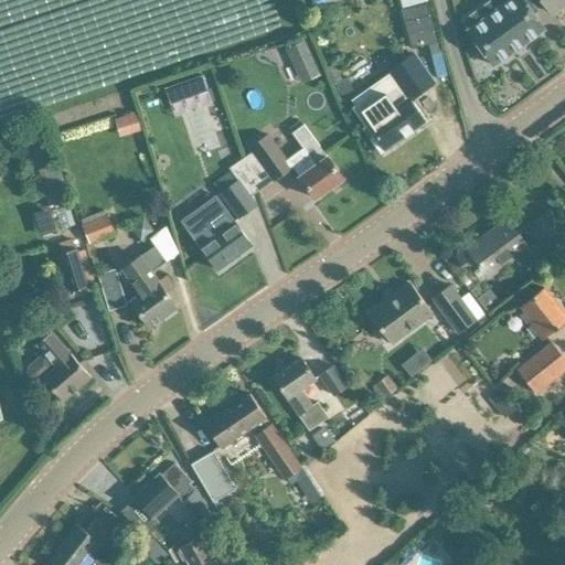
[(494,66),(544,30),(533,14),(537,12),(539,12),(540,11),(531,0),(511,0),(487,17),(481,9),(464,22),(469,30),(468,30),(494,66)]
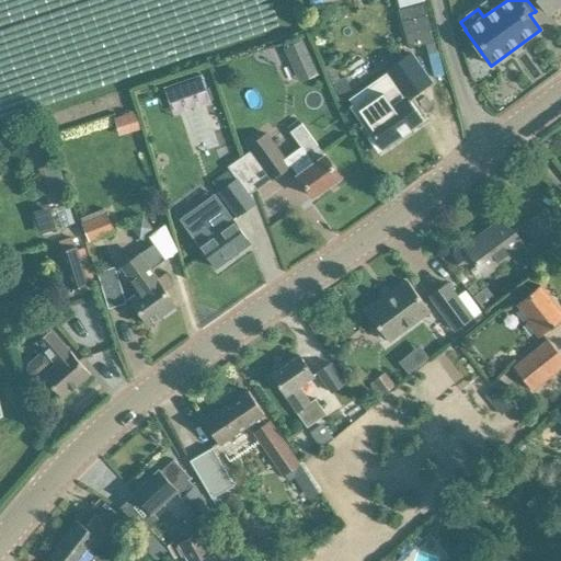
[(560,0),(538,0),(548,13),(560,2),(560,0)]
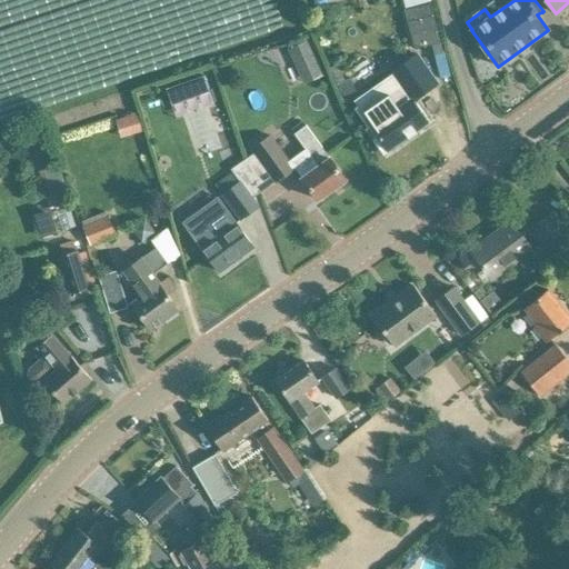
[(426,92),(412,75),(406,63),(391,73),(400,86),(373,105),(385,119),(372,128),(387,149),(415,129),(400,109),(411,101),(411,102),(426,92)]
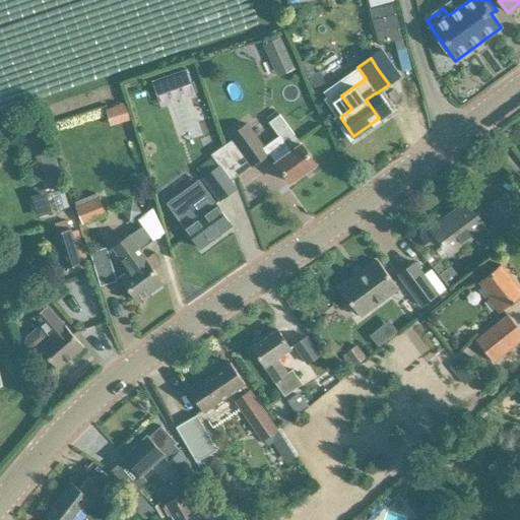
[(191,83),(186,70),(151,81),(156,95),(191,83)]
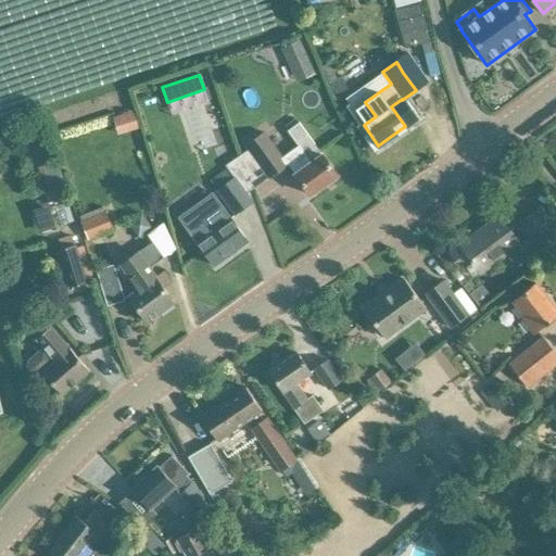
[(344,78),(330,83),(340,106),(353,101),(344,78)]
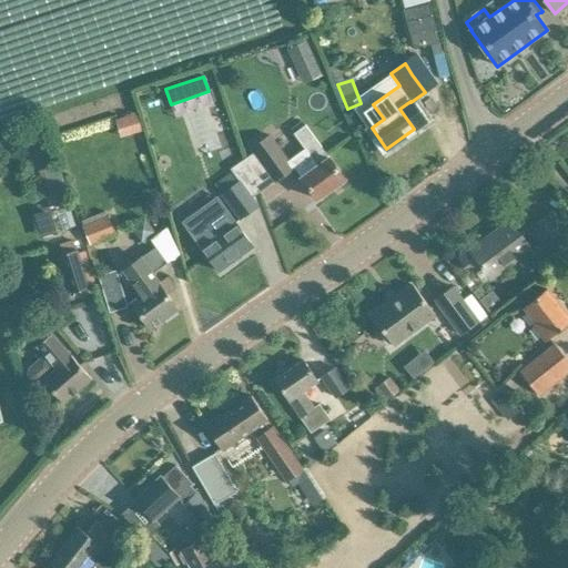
[(326,150),(338,141),(322,115),(308,124),(326,150)]
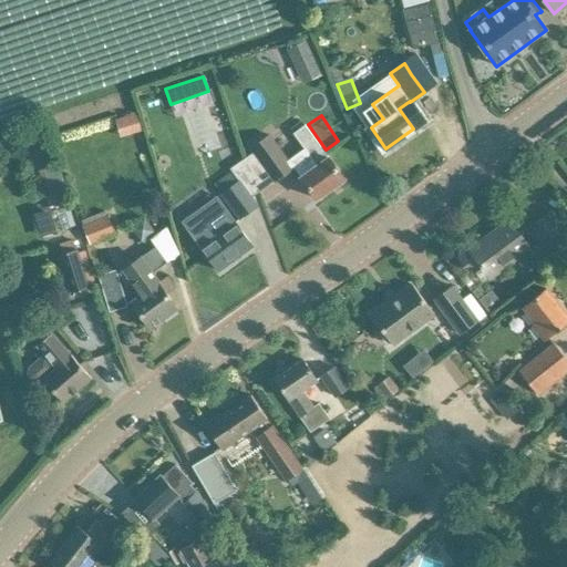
[(344,179),(303,124),(291,133),(305,151),(290,162),(294,166),(292,166),(317,199),(344,179)]
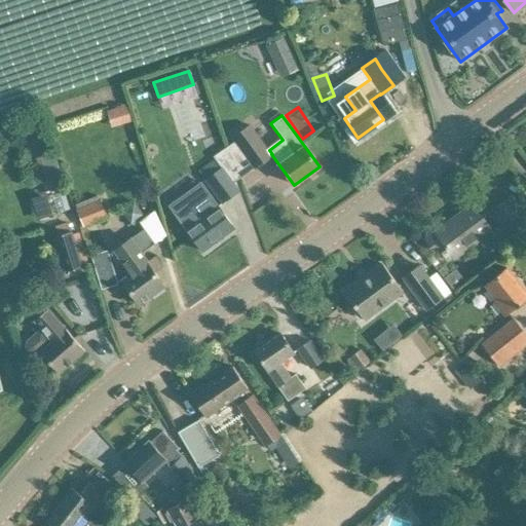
[(269,150),(250,123),(232,136),(255,166),(271,154),(272,154),(269,150)]
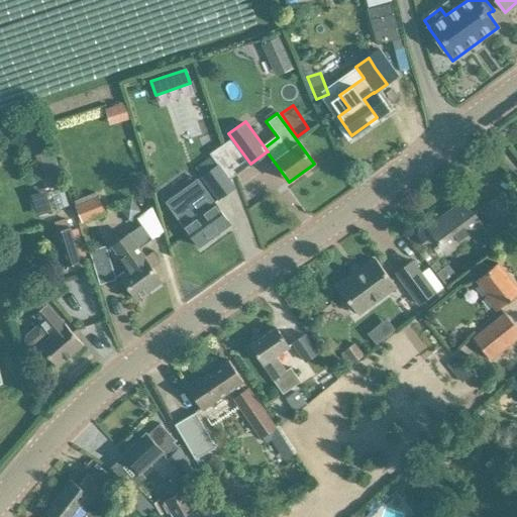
[(54,149),(50,150),(35,154),(45,189),(64,183),(54,149)]
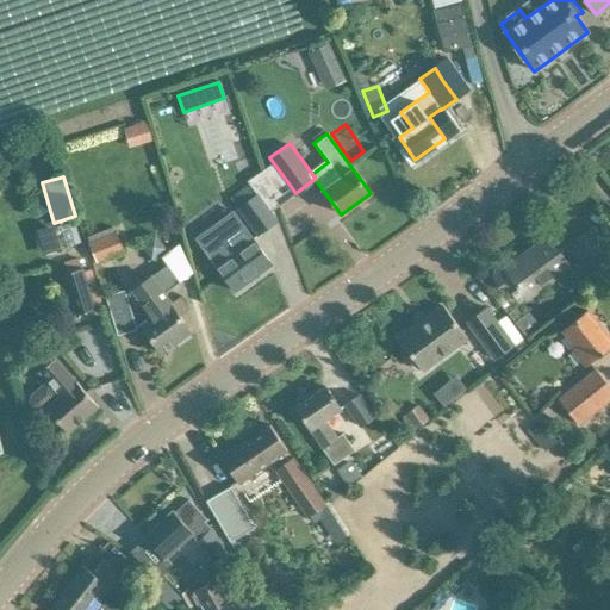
[(293,195),(306,218),(327,205),(313,184),(293,195)]
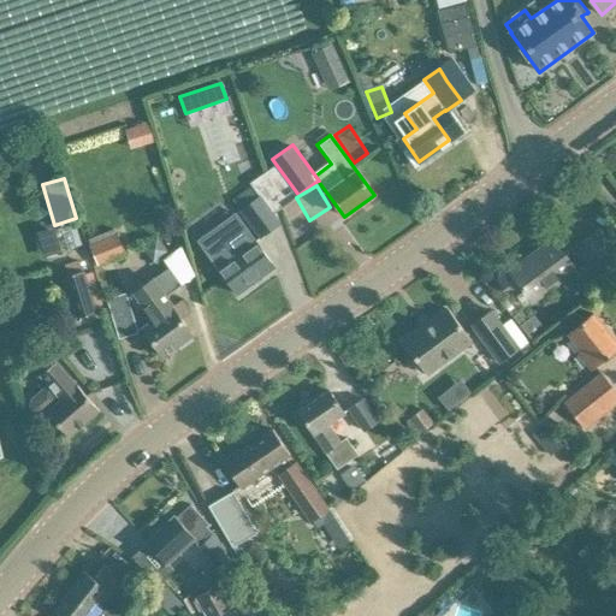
[(279,223),(252,188),(232,201),(260,237),(279,223)]
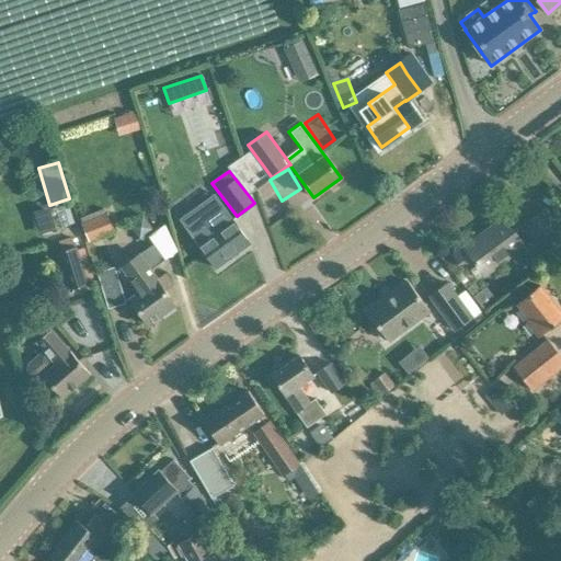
[(215,195),(181,219),(186,228),(192,236),(203,250),(216,268),(250,243),(237,226),(232,219),(215,195)]
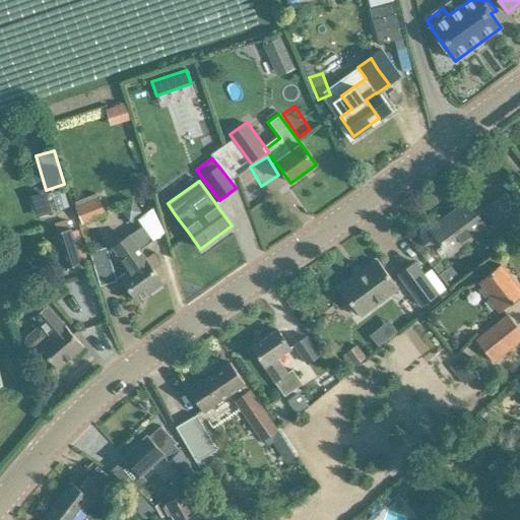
[(482,208),(485,213),(504,238),(519,225),(519,211),(505,191),(482,208)]
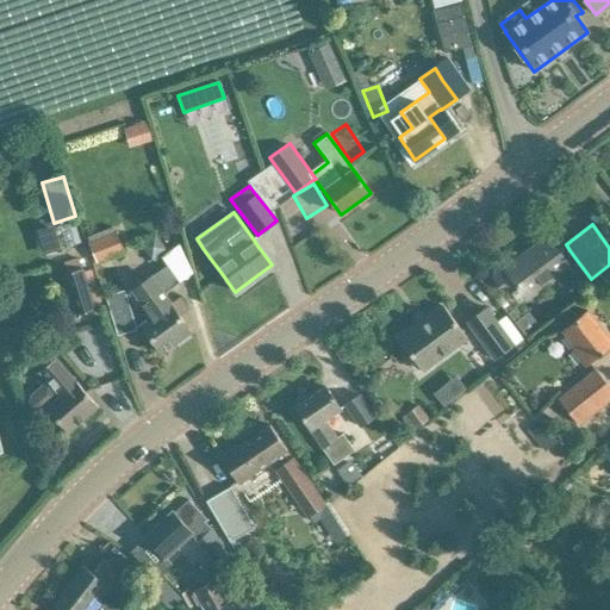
[(98,234),(87,237),(97,262),(123,253),(114,228),(98,234)]
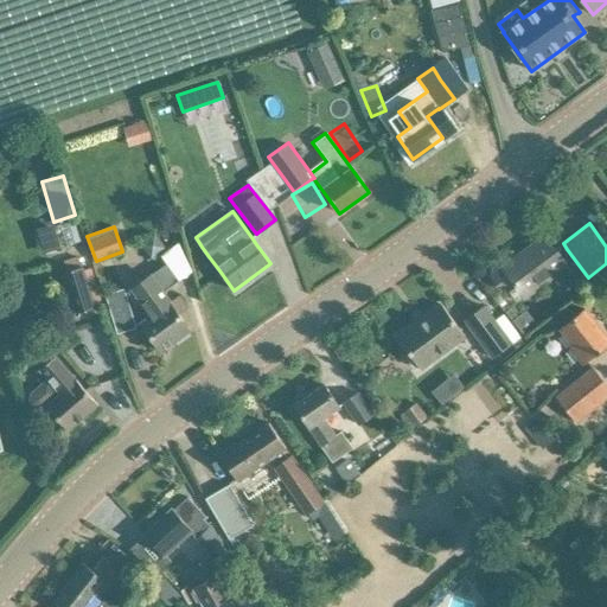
[(152,260),(166,248),(155,234),(140,244),(152,260)]
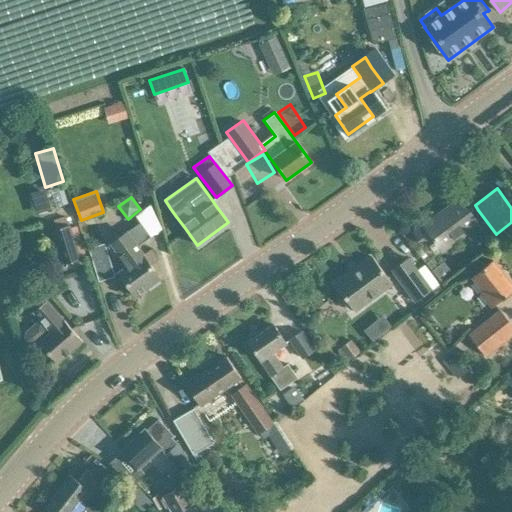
[(442,252),(464,235),(479,225),(459,198),(409,235),(421,252),(435,241),(442,252)]
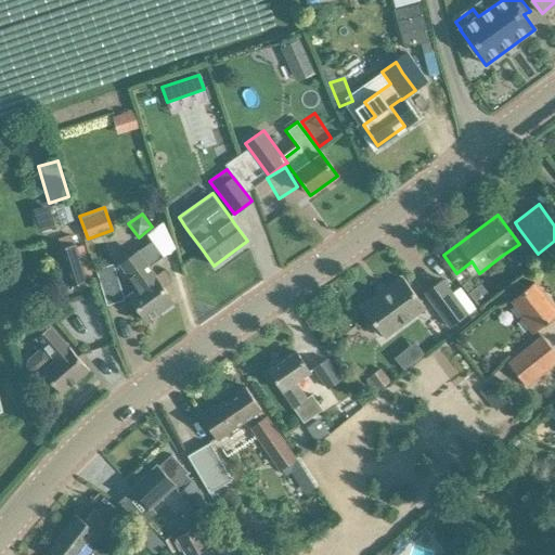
[(68,286),(81,283),(93,279),(82,244),(77,246),(76,243),(75,244),(72,233),(60,236),(62,247),(57,248),(68,286)]
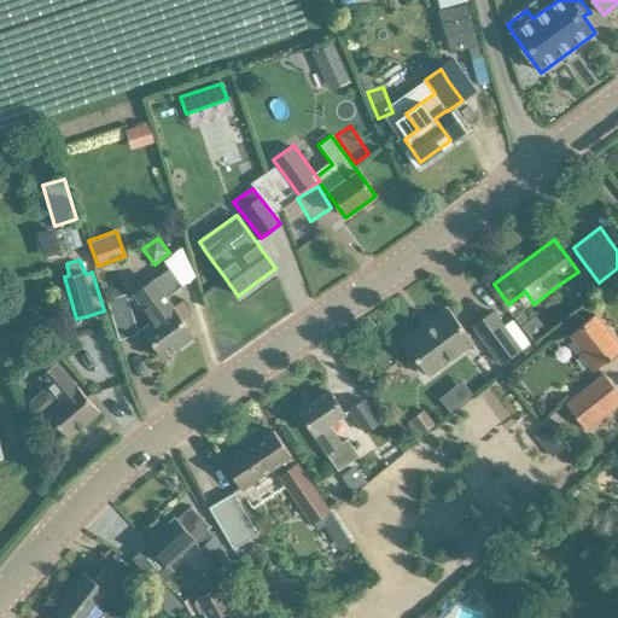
[(153,320),(143,328),(163,357),(193,336),(182,321),(192,313),(182,301),(173,308),(172,307),(173,307),(165,298),(182,285),(169,268),(152,280),(133,295),(153,320)]
